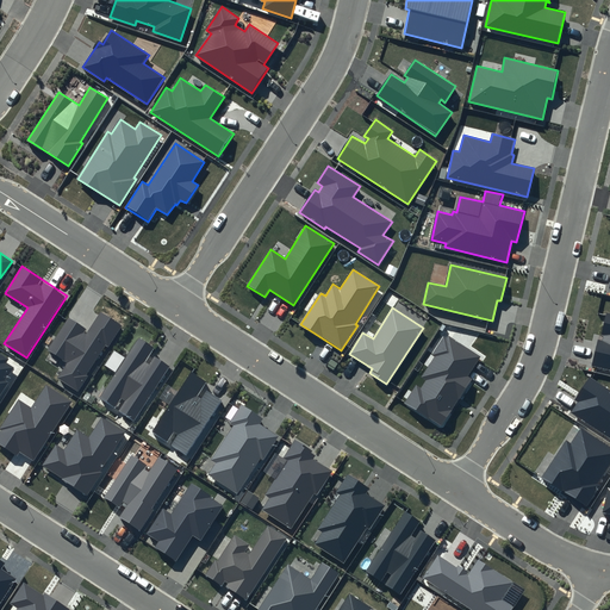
[(86,329),(69,318),(49,350),(67,362),(57,378),(78,391),(87,375),(86,374),(105,346),(109,347),(122,327),(100,312),(86,334),(85,332),(86,329)]
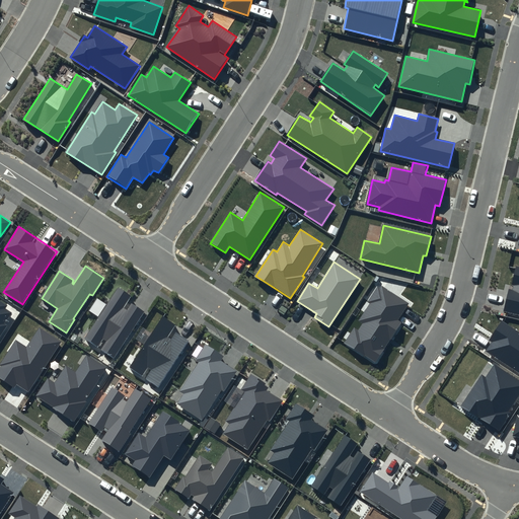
[(518,266),(516,266),(511,285),(514,286),(513,290),(509,289),(504,311),(518,314),(518,266)]
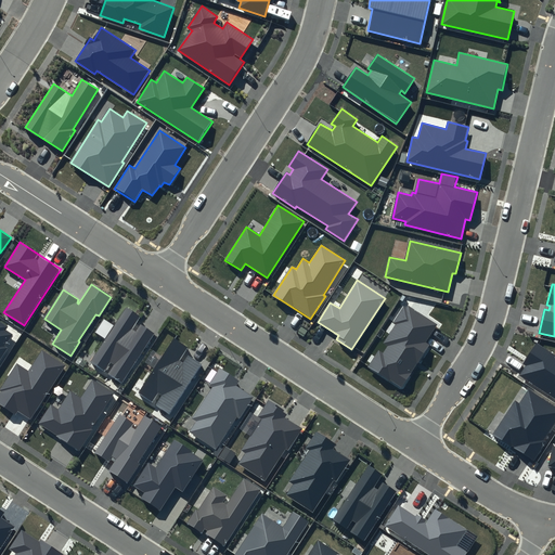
[(405,309),(403,308),(392,323),(395,325),(383,344),(387,347),(383,352),(378,350),(369,366),(402,387),(429,345),(425,343),(437,324),(408,306),(405,309)]
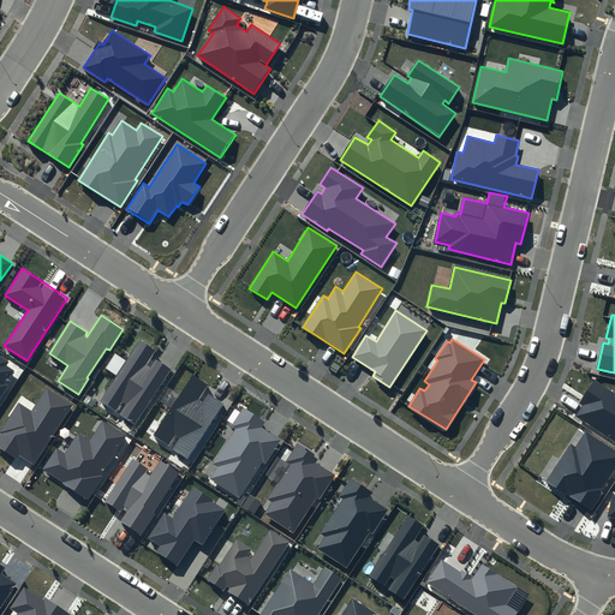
[(155,351),(139,341),(101,400),(115,411),(123,401),(126,405),(120,415),(135,424),(172,370),(156,359),(150,368),(147,365),(155,351)]
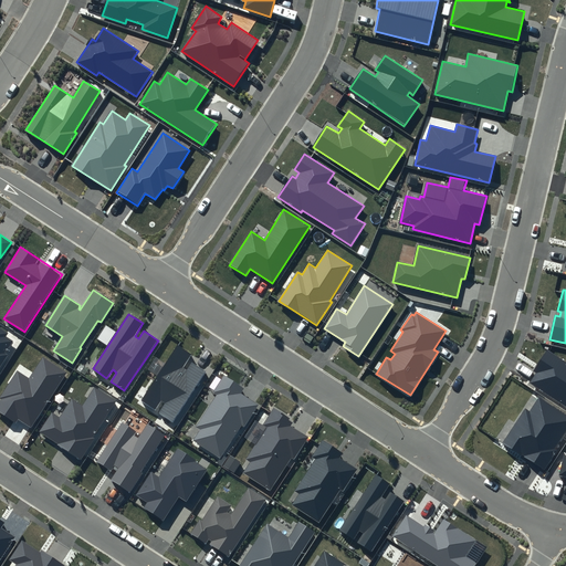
[(7,333),(0,328),(0,367),(9,355),(6,353),(13,342),(4,336),(7,333)]
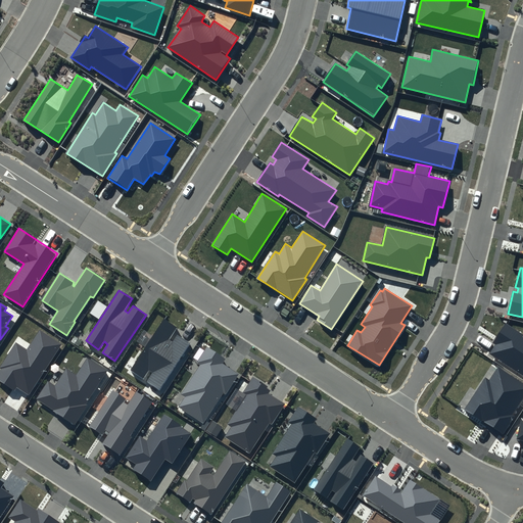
[(163,319),(130,370),(143,379),(149,370),(152,373),(147,381),(159,389),(190,343),(177,334),(172,342),(169,340),(177,328),(163,319)]
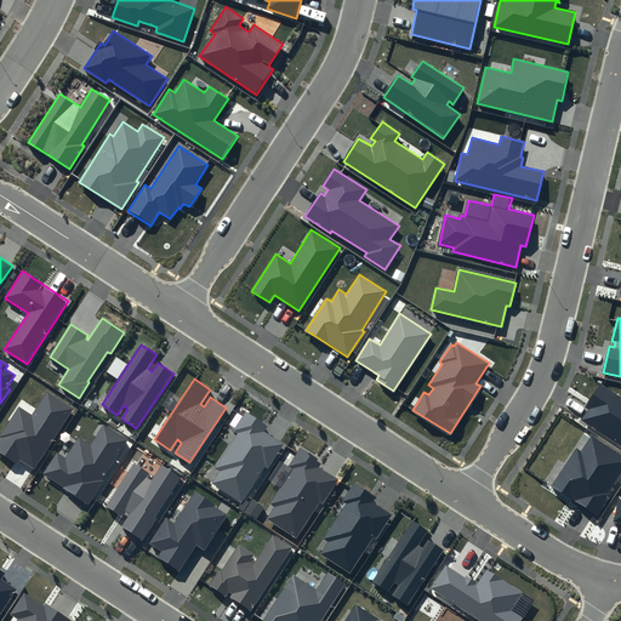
[(620,397),(600,383),(585,406),(588,409),(581,420),(620,445),(620,397)]
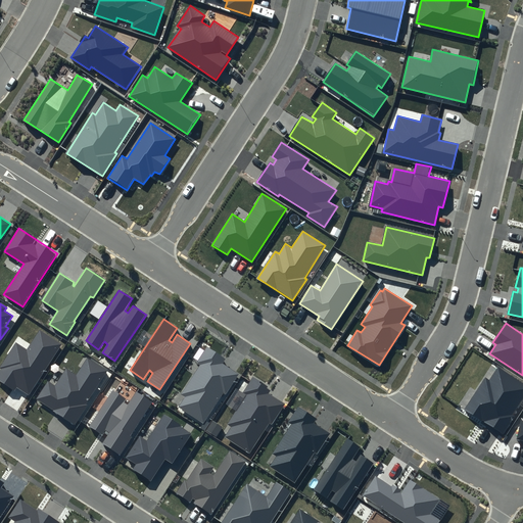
[(62,344),(39,329),(27,349),(16,342),(0,367),(0,381),(14,391),(16,387),(29,395),(62,344)]
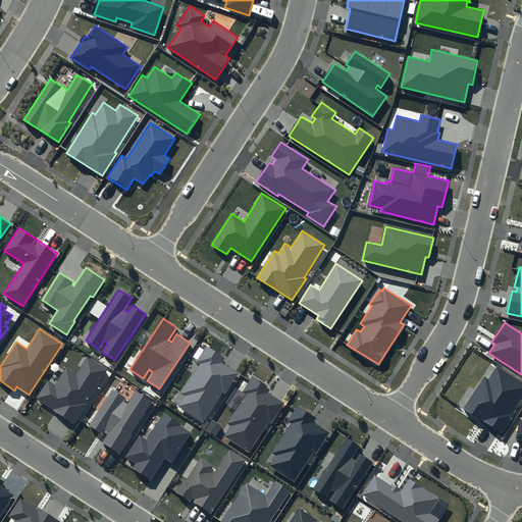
[(225,358),(206,346),(196,362),(199,364),(180,394),(185,397),(178,406),(203,422),(223,393),(225,394),(239,373),(222,363),(225,358)]
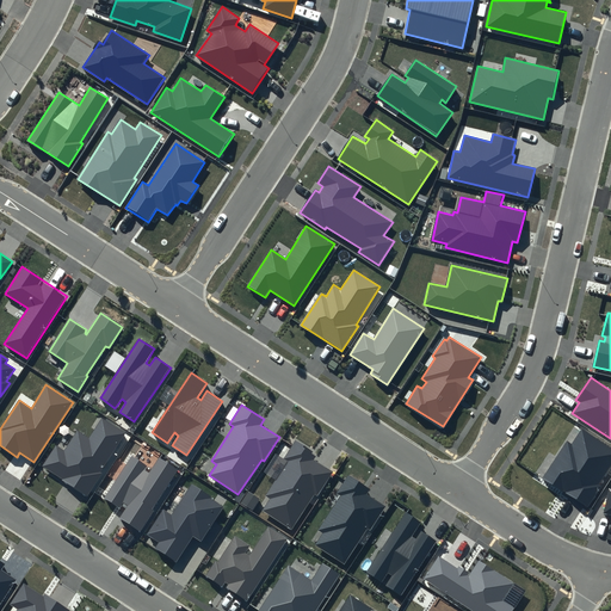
[(127,433),(102,418),(88,437),(78,430),(63,450),(56,445),(43,467),(87,494),(127,433)]
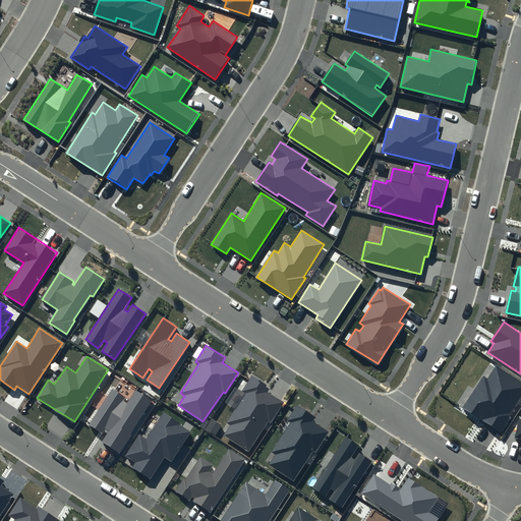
[(520,395),(520,382),(496,365),(487,379),(483,375),(463,408),(502,431),(512,415),(510,413),(520,395)]
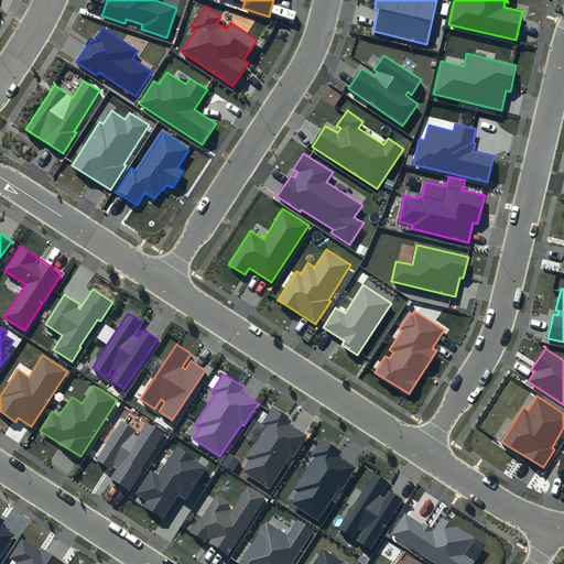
[(293,420),(272,407),(260,425),(263,429),(245,457),(249,461),(242,472),(269,489),(291,457),(293,458),(307,436),(290,424),(293,420)]
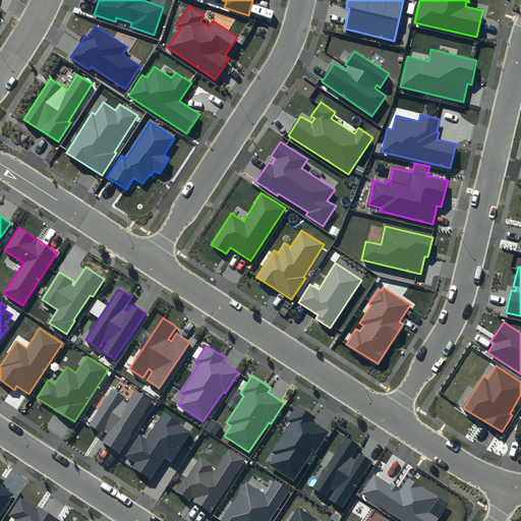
[(125,397),(112,389),(89,424),(102,433),(105,428),(109,431),(102,443),(119,454),(153,401),(135,390),(126,403),(122,401),(125,397)]
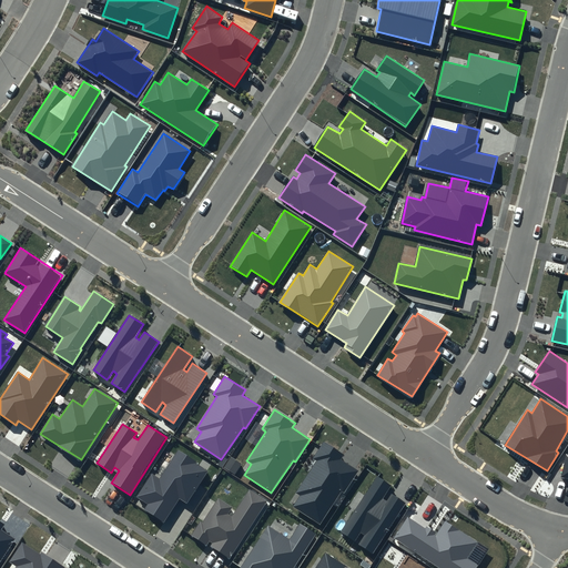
[(344,455),(324,443),(313,458),(317,460),(296,493),(300,495),(293,507),(320,525),(342,492),(344,494),(358,470),(341,459),(344,455)]
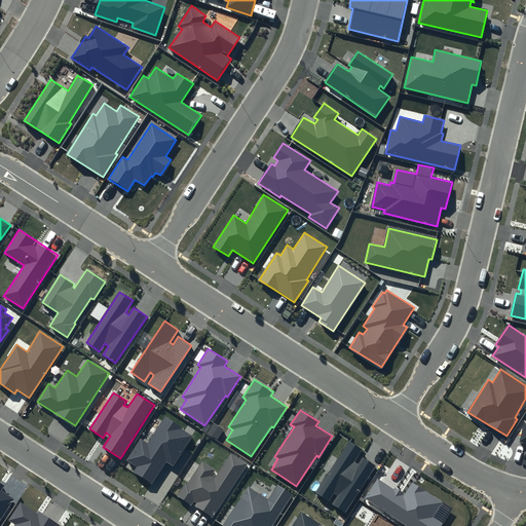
[(193,436),(164,417),(147,443),(141,439),(126,460),(137,466),(134,472),(152,484),(166,462),(173,466),(193,436)]
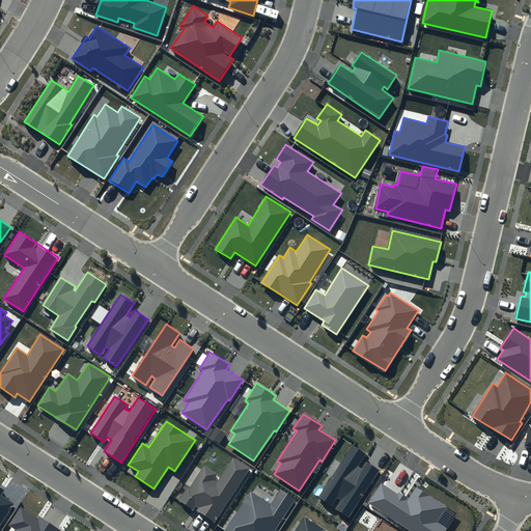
[(365,454),(353,446),(318,497),(332,506),(337,498),(341,501),(335,509),(348,518),(380,470),(366,462),(361,469),(357,466),(365,454)]
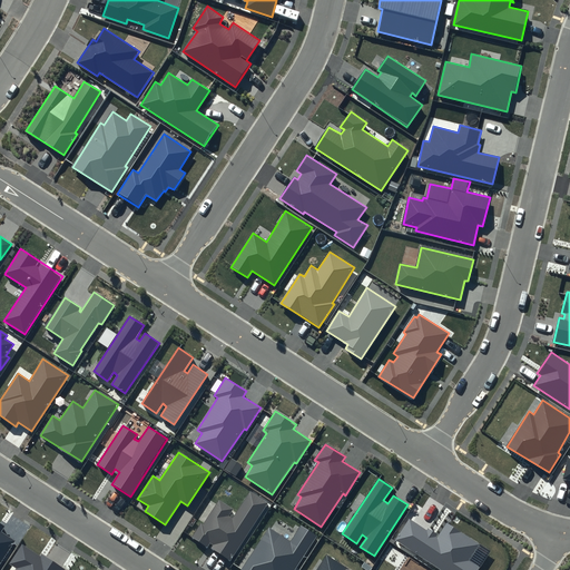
[(267,502),(249,491),(232,519),(229,517),(234,509),(219,499),(203,524),(202,523),(192,538),(206,548),(209,542),(214,546),(212,548),(231,560),(267,502)]
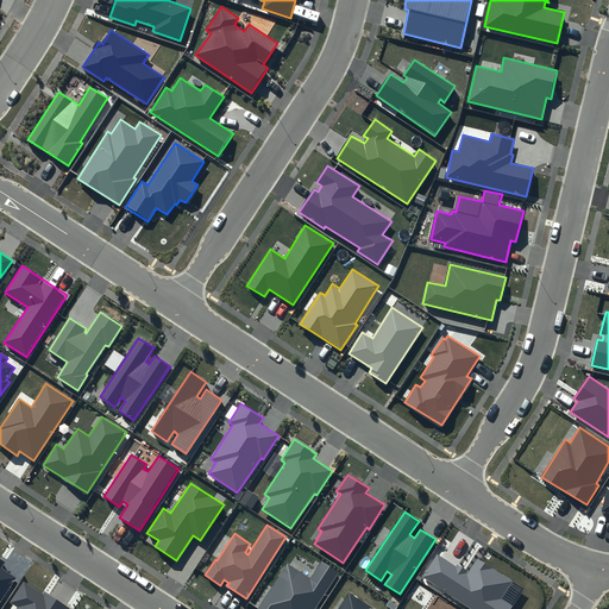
[(456,566),(438,554),(422,577),(471,608),(509,608),(523,589),(477,559),(469,572),(457,564),(456,566)]
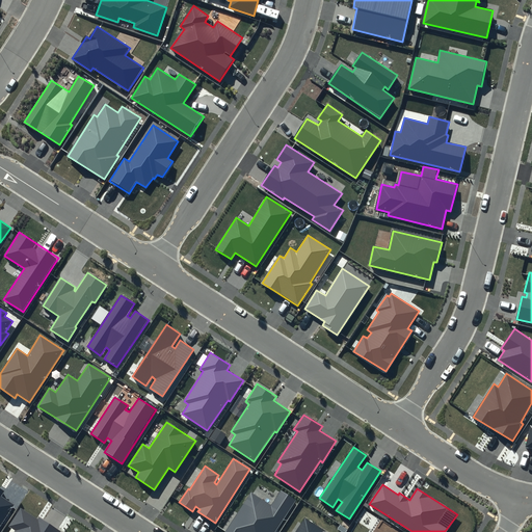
[(4,490),(0,487),(0,526),(14,505),(1,497),(4,490)]
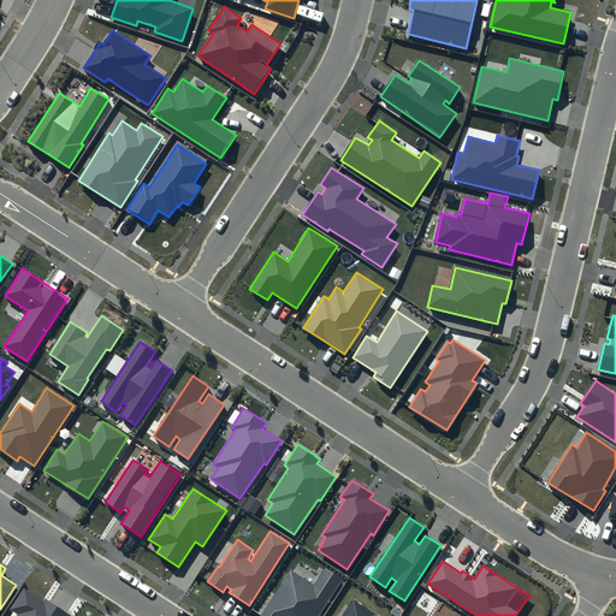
[(318,615),(343,580),(325,568),(314,585),(290,569),(260,615),(318,615)]
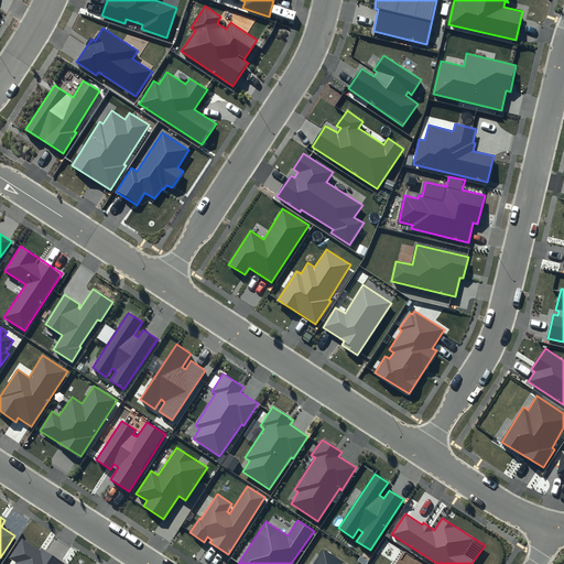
[(40,550),(22,539),(10,557),(17,562),(14,563),(64,563),(65,563),(41,548),(40,550)]
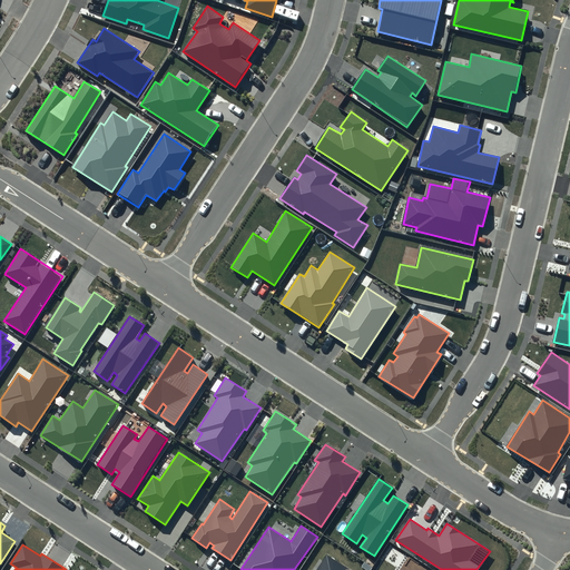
[(350,569),(326,554),(316,569),(350,569)]
